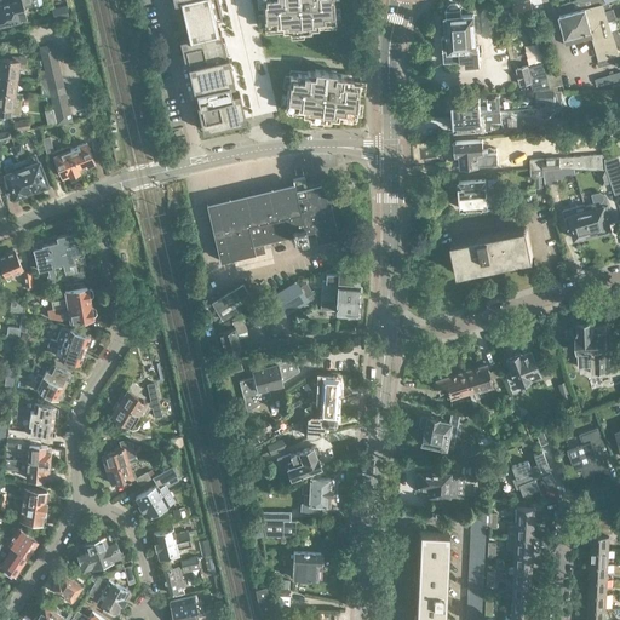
[(32,6),(42,4),(41,0),(16,0),(16,3),(0,5),(0,24),(13,22),(13,26),(23,23),(23,19),(26,19),(23,9),(32,6)]
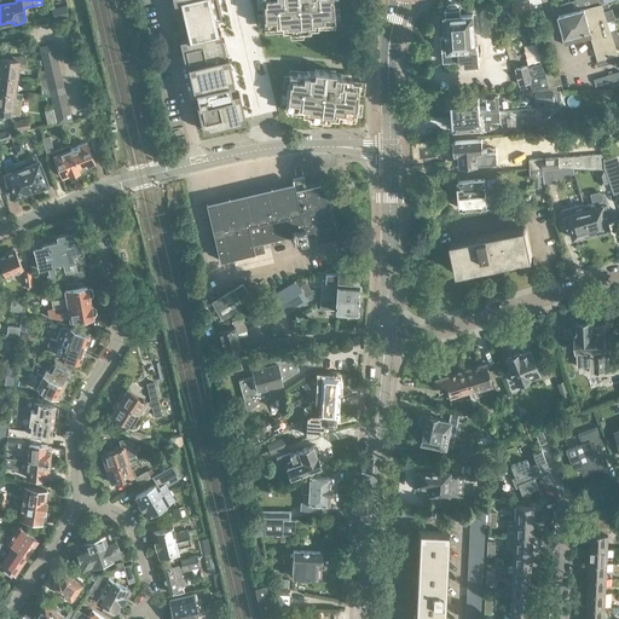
[(172,0),(173,1),(175,1),(181,27),(185,25),(187,35),(179,38),(185,67),(187,65),(194,91),(196,91),(197,100),(196,100),(202,129),(246,119),(238,91),(231,92),(229,82),(233,81),(224,38),(221,39),(219,28),(217,29),(214,19),(221,17),(217,0),(172,0)]
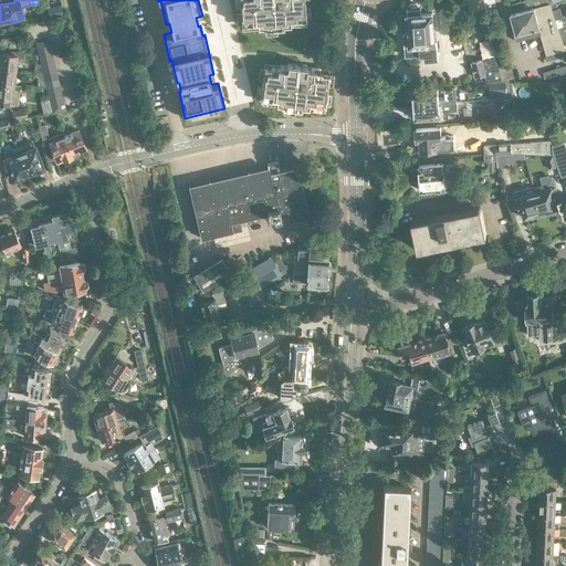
[(239,0),(241,24),(242,24),(258,23),(258,28),(265,27),(265,29),(284,28),(284,25),(291,24),(291,20),(306,19),(304,0),(239,0)]
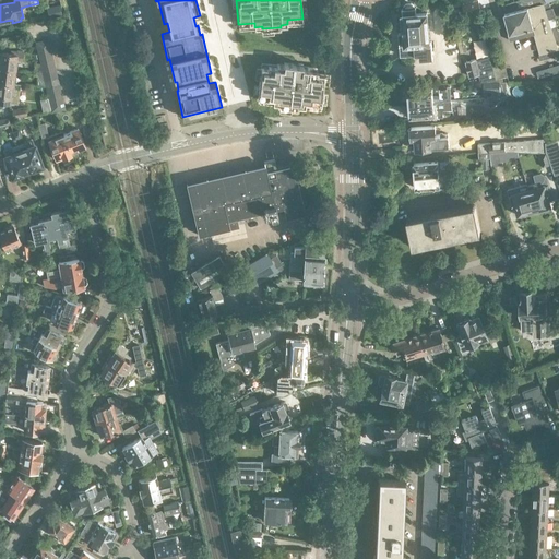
[(465,15),(490,9),(488,0),(476,0),(463,4),(465,15)]
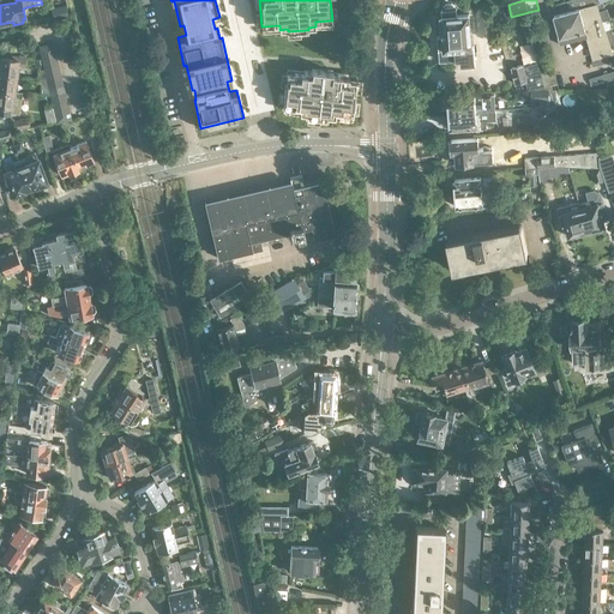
[(613,60),(609,47),(607,40),(605,31),(599,12),(596,5),(594,0),(575,0),(553,6),(555,14),(554,16),(559,36),(557,37),(559,44),(587,37),(593,59),(594,59),(595,65),(603,62),(613,60)]
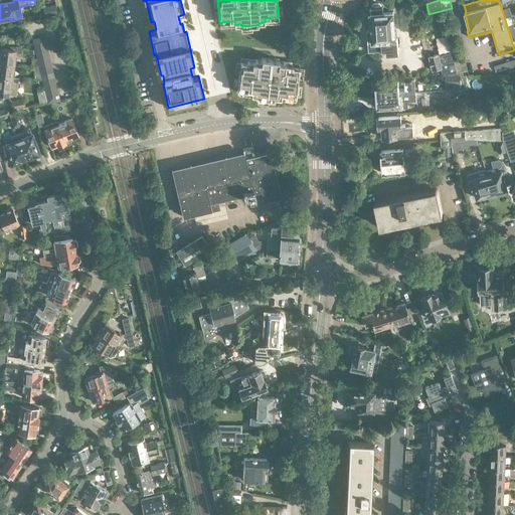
[(514,0),(509,0),(501,3),(500,4),(502,10),(514,4),(514,0)]
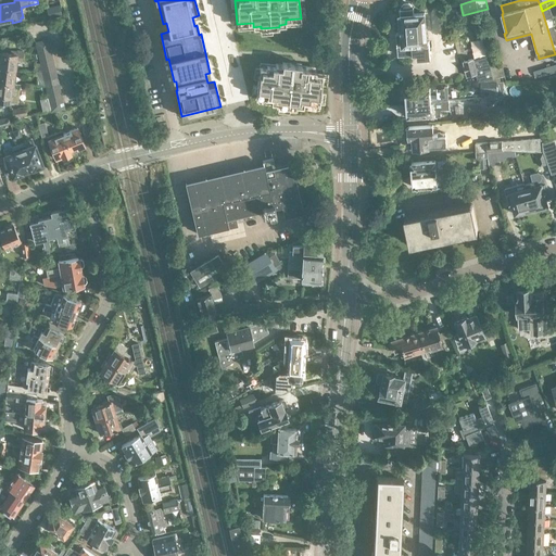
[(48,5),(50,14),(62,12),(60,2),(48,5)]
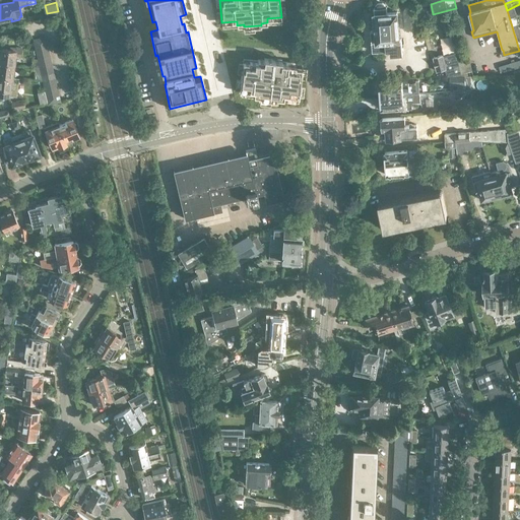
[(386,7),(386,6),(385,5),(385,4),(384,3),(383,3),(382,2),(381,2),(380,2),(379,2),(378,3),(377,3),(377,4),(376,5),(376,6),(375,7),(375,8),(376,30),(371,30),(373,52),(390,51),(391,56),(402,55),(401,40),(399,40),(397,12),(387,12),(387,7),(386,7)]
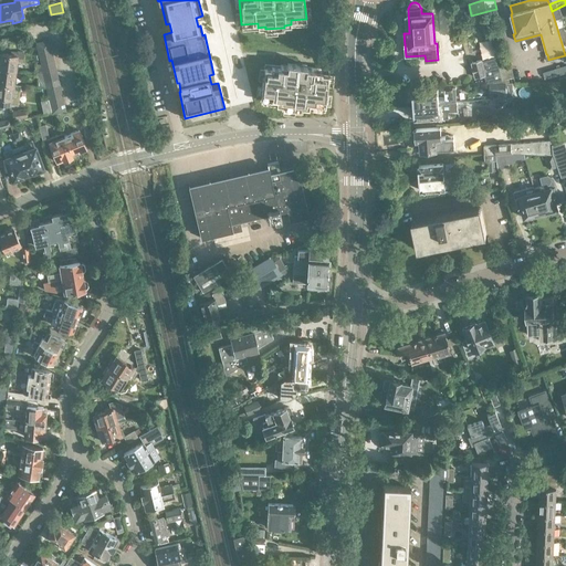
[(45,54),(52,53),(49,40),(42,41),(45,54)]
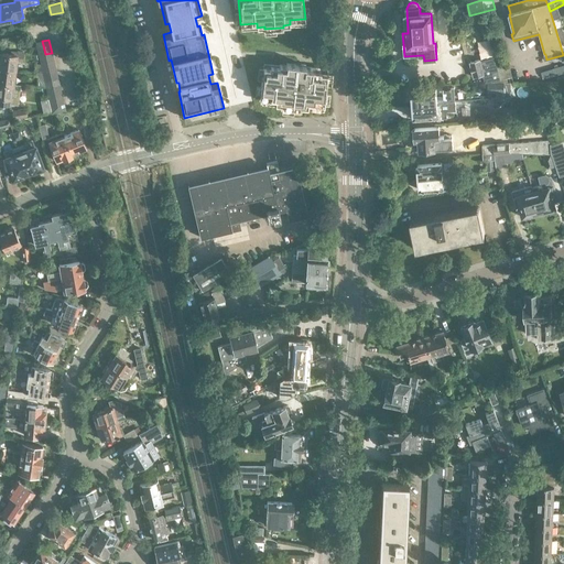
[(35,43),(39,56),(45,54),(42,41),(35,43)]
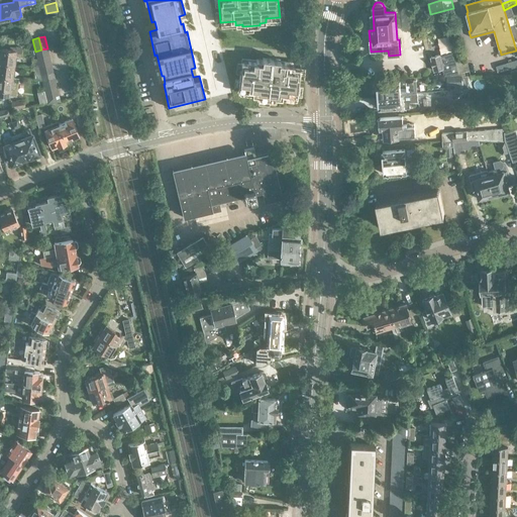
[(0,62),(13,64),(15,56),(20,56),(21,48),(15,47),(15,50),(0,47),(0,62)]
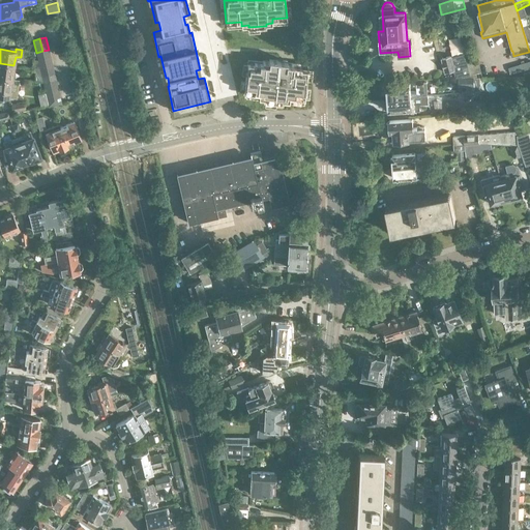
[(37,58),(50,56),(49,50),(42,51),(36,53),(37,58)]
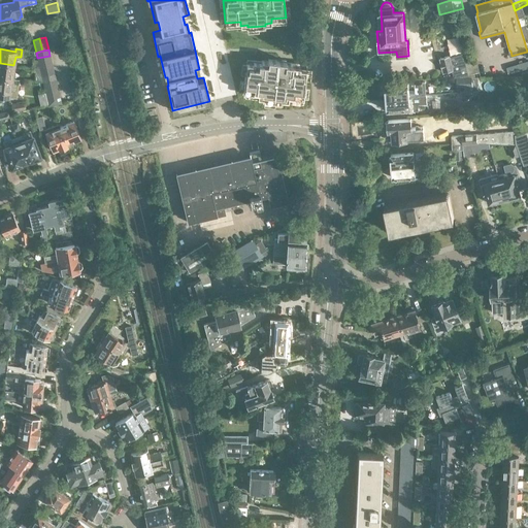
[(50,56),(37,58),(39,64),(52,62),(50,56)]
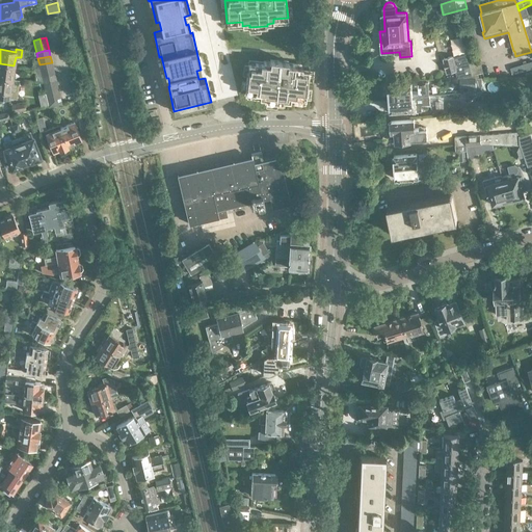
[(456,71),(454,60),(453,56),(443,58),(447,74),(456,71)]
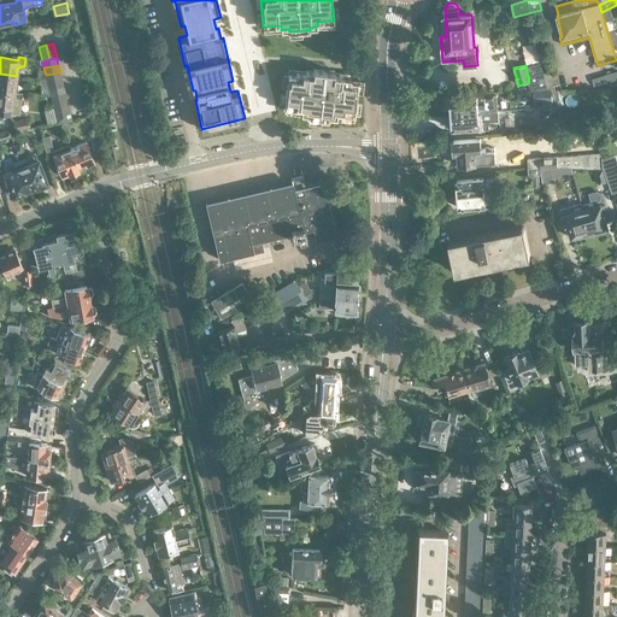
[(334,74),(334,71),(324,70),(313,69),(313,71),(306,71),(305,72),(295,72),(295,74),(288,74),(285,107),(301,110),(301,113),(309,115),(309,117),(329,119),(329,117),(338,117),(338,113),(354,115),(358,81),(351,80),(351,77),(341,76),(341,75),(334,74)]
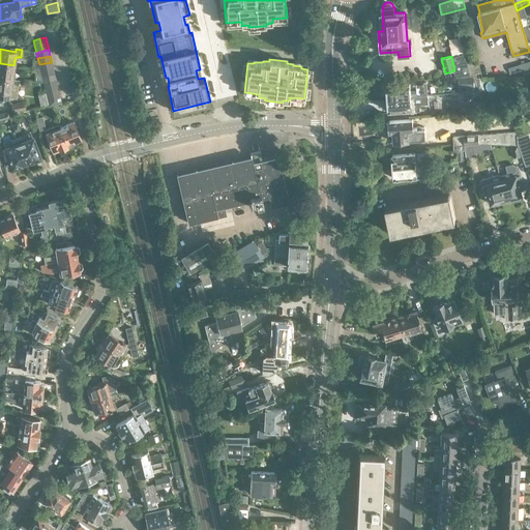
[(474,78),(480,78),(483,78),(478,60),(468,63),(467,61),(455,64),(454,60),(452,60),(454,70),(455,78),(459,78),(466,78),(474,78)]
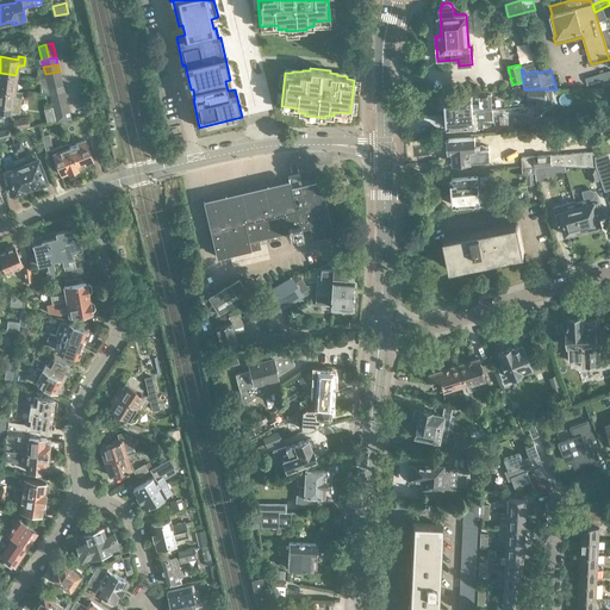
[(47,81),(61,78),(60,72),(45,74),(47,81)]
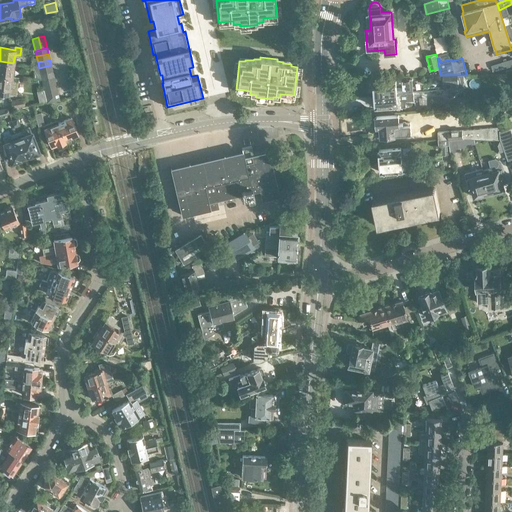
[(0,61),(0,74),(12,76),(13,63),(0,61)]
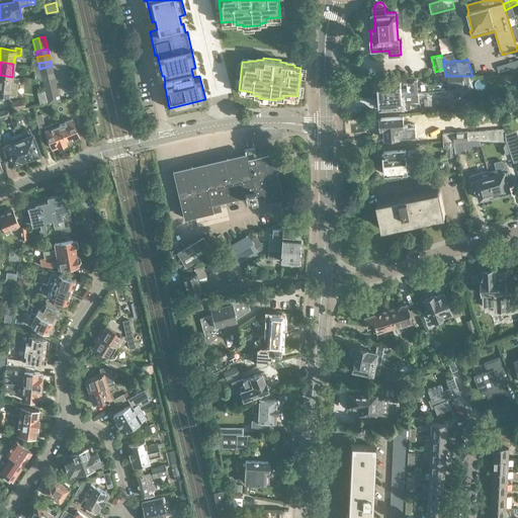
[(52,66),(39,69),(40,75),(53,72),(52,66)]
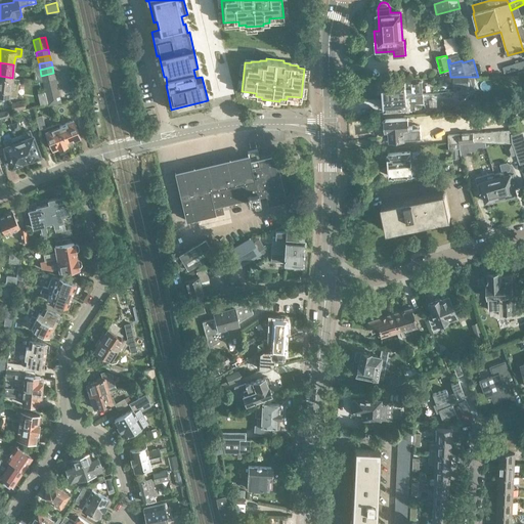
[(43,82),(55,79),(53,73),(41,76),(43,82)]
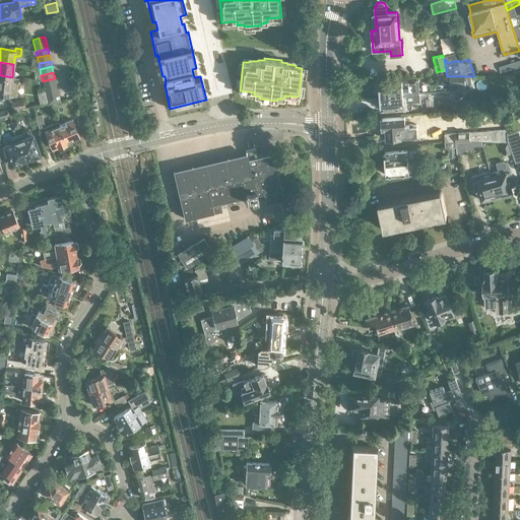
[(12,77),(0,75),(0,95),(3,96),(4,95),(5,89),(10,90),(12,77)]
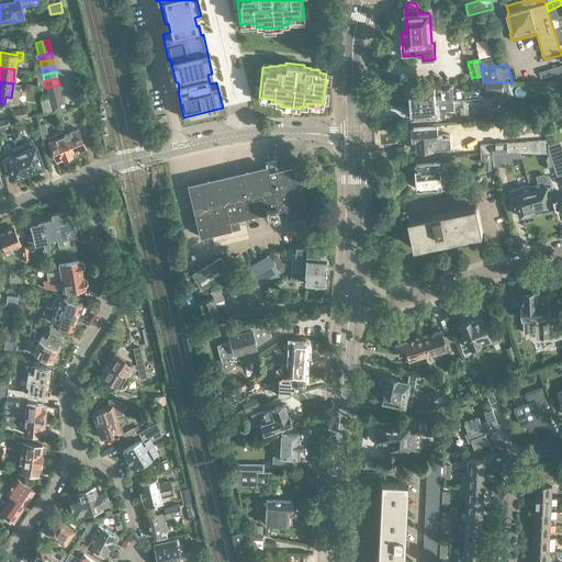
[(494,92),(494,97),(503,97),(503,82),(494,82),(494,92)]
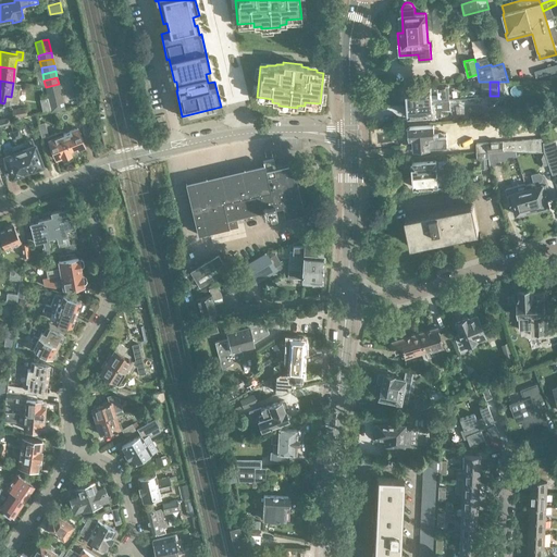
[(47,94),(60,90),(59,84),(46,87),(47,94)]
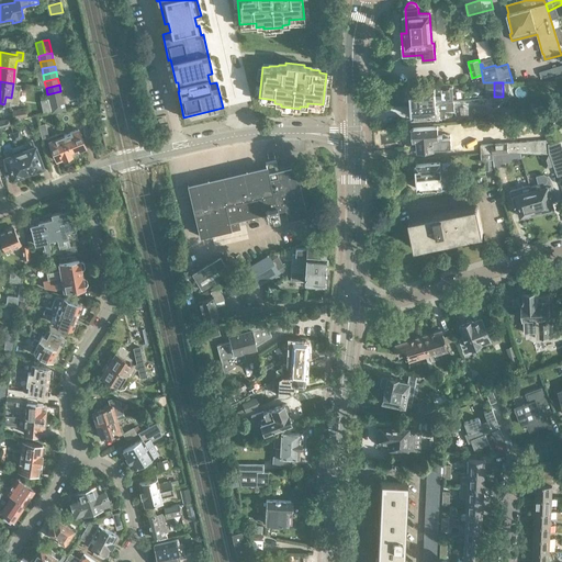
[(442,102),(453,101),(453,100),(452,100),(451,88),(441,89),(442,102)]
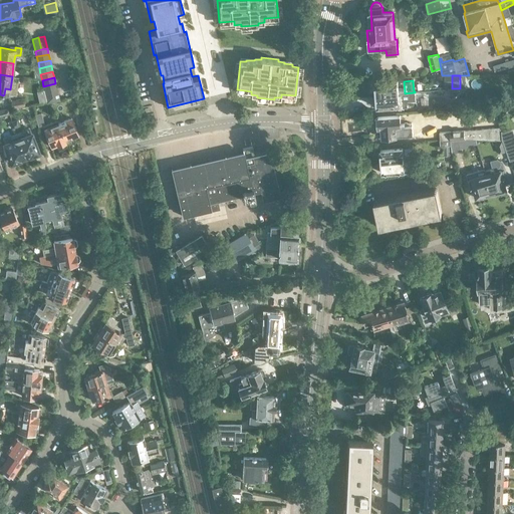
[(398,93),(399,93),(398,81),(375,82),(376,94),(398,93)]
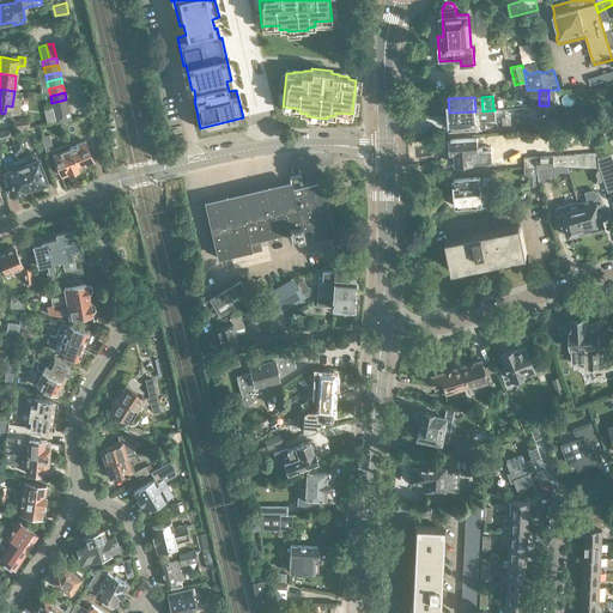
[(66,99),(52,103),(53,109),(68,107),(66,99)]
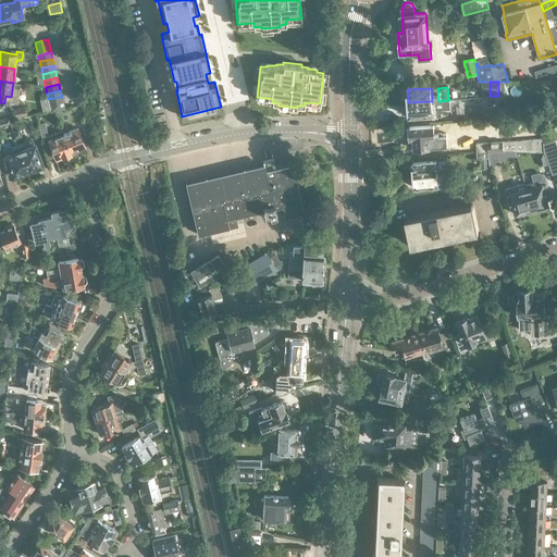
[(449,100),(438,101),(432,101),(431,101),(408,102),(409,115),(432,114),(433,116),(442,116),(442,110),(450,110),(449,100)]
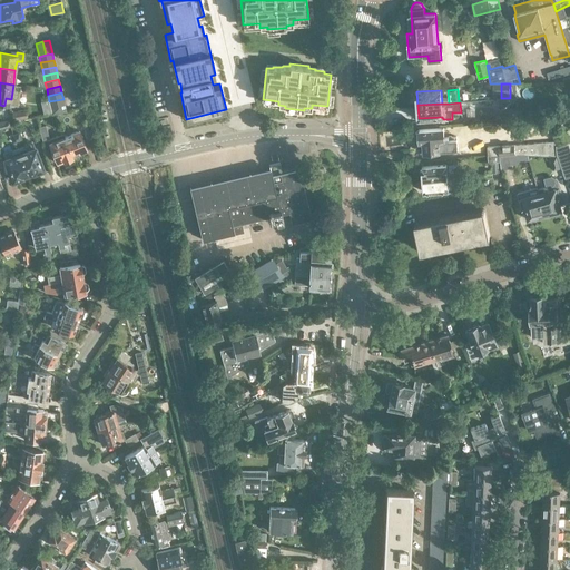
[(27,110),(12,112),(13,120),(28,117),(27,110)]
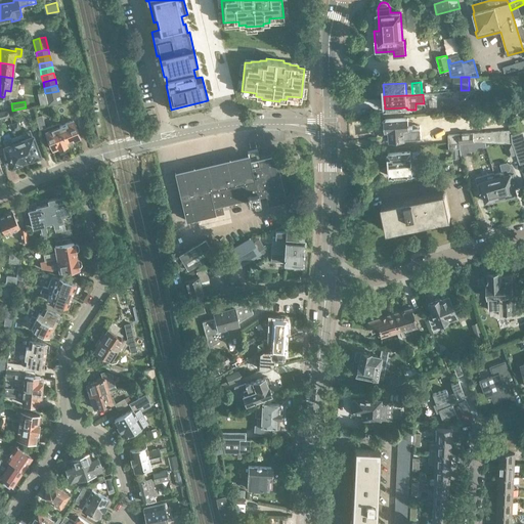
[(87,130),(82,113),(76,115),(81,131),(87,130)]
